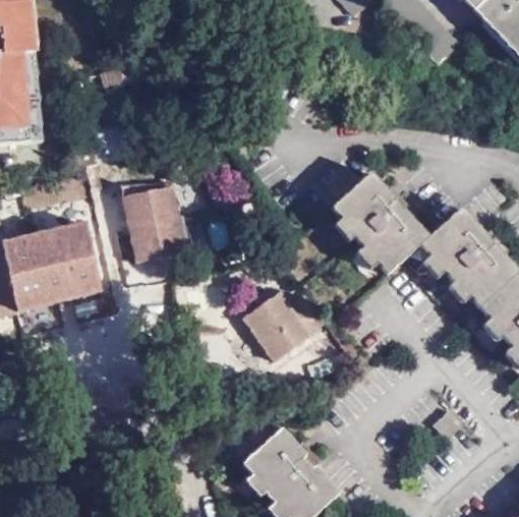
[(0,0),(0,141),(32,139),(30,124),(42,123),(38,75),(26,76),(23,51),(27,50),(25,31),(35,30),(32,0),(0,0)]
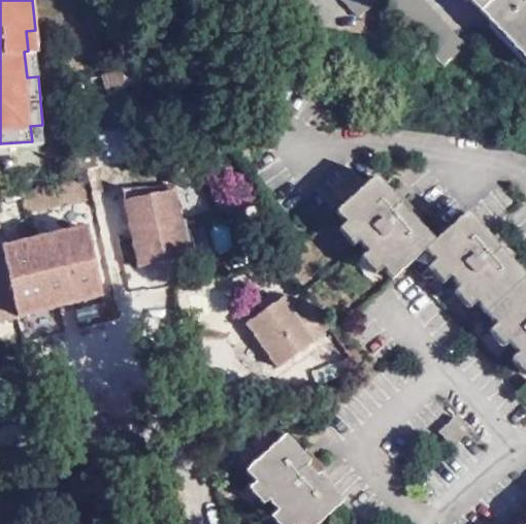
[(385,0),(444,62),(465,43),(424,0),(348,0),(360,13),(375,0),(385,0)]
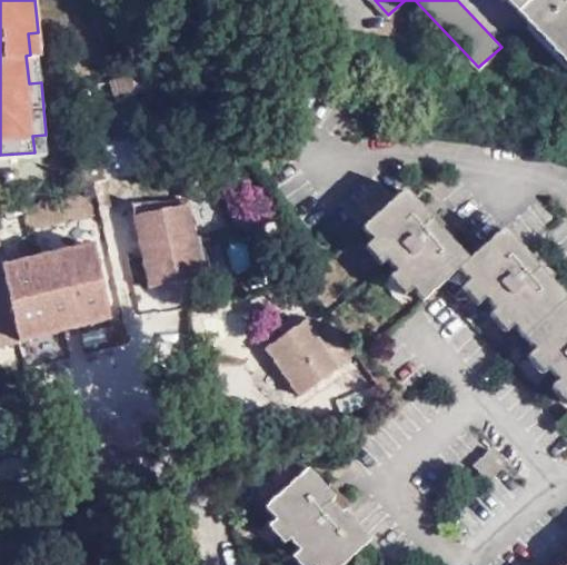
[(510,0),(566,60),(566,0),(510,0)]
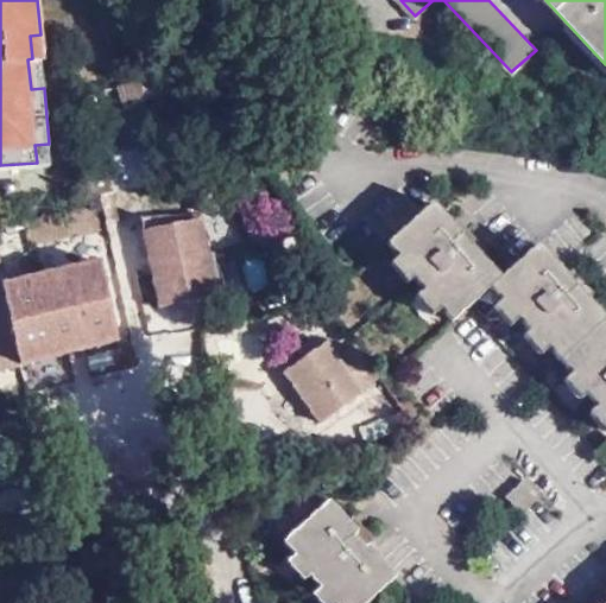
[(118,96),(197,81),(115,88),(118,96)]
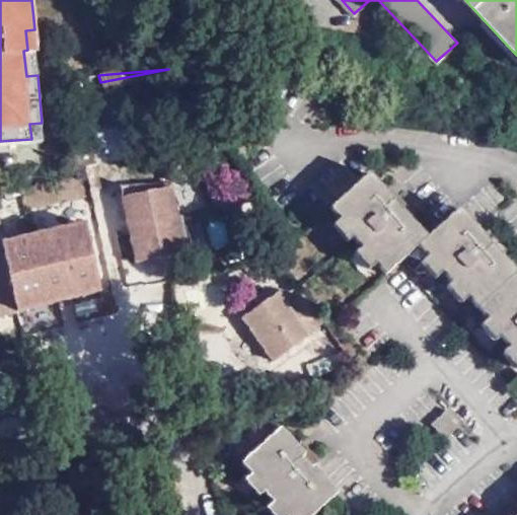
[(516,270),(500,251),(490,261),(488,258),(484,253),(499,239),(489,228),(484,232),(460,206),(427,235),(403,209),(409,204),(398,193),(382,207),(379,203),(375,199),(386,189),(369,170),(329,206),(354,233),(352,234),(385,272),(418,242),(428,254),(422,260),(438,277),(443,272),(451,281),(453,279),(503,333),(501,336),(516,353),(516,270)]
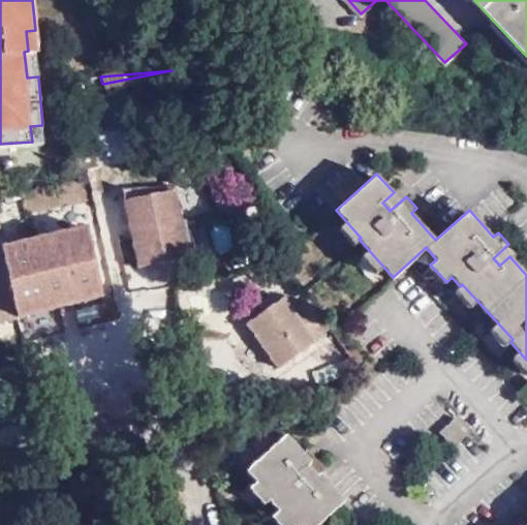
[(164,186),(123,195),(137,261),(179,253),(164,186)]
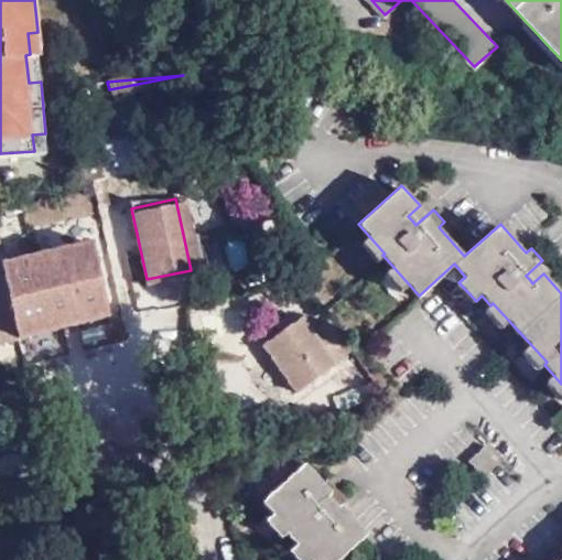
[(424,201),(420,205),(408,216),(412,221),(415,225),(433,210),(424,201)]
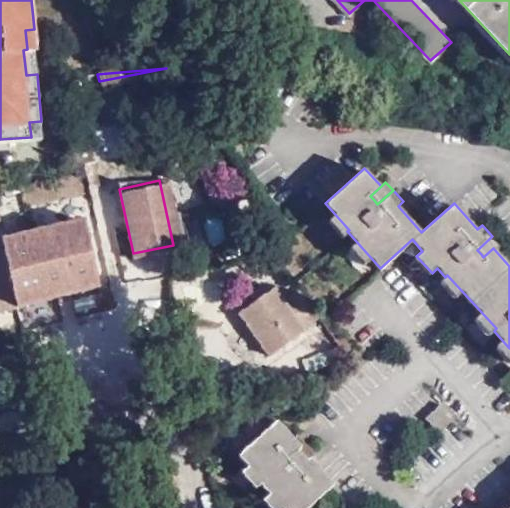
[(2,236),(17,302),(95,283),(80,217),(2,236)]
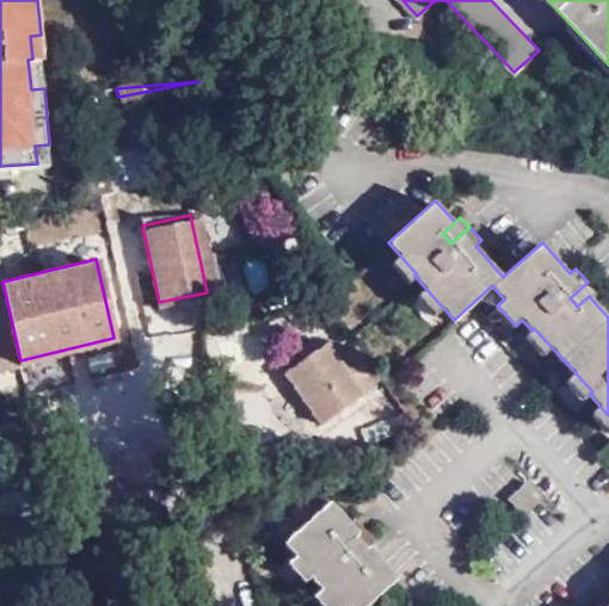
[(0,364),(20,360),(2,282),(0,269),(0,364)]
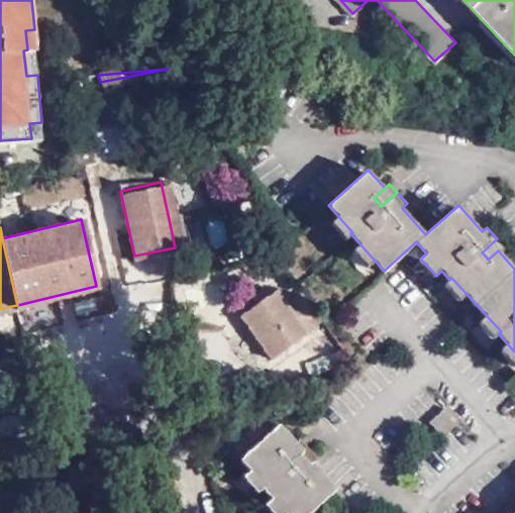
[(488,260),(498,250),(504,245),(497,238),(482,252),(486,257),(488,260)]
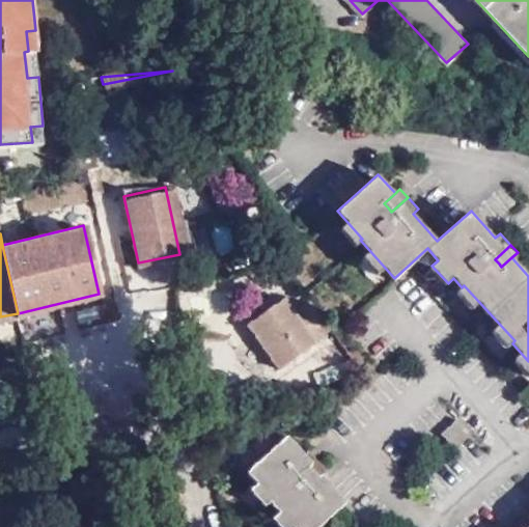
[(330,326),(310,298),(293,310),(284,296),(248,321),(279,366),(315,342),(312,337),(330,326)]
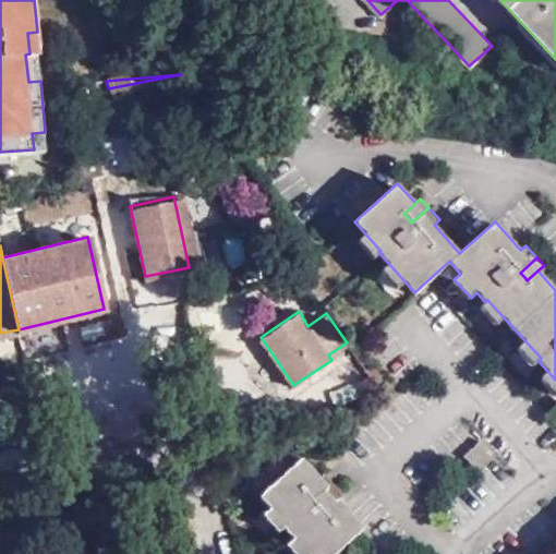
[(480,437),(463,453),(478,468),(494,453),(480,437)]
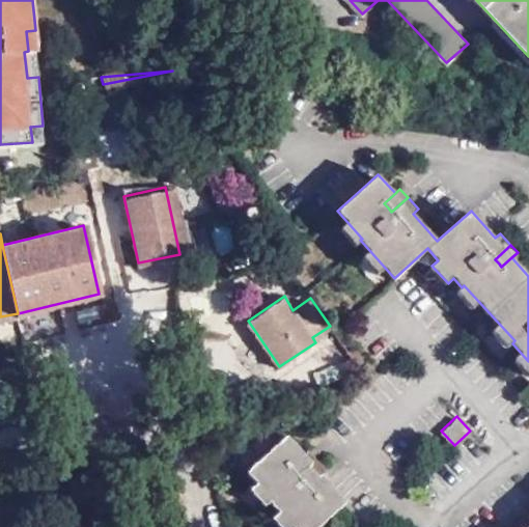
[(291,465),(304,453),(286,434),(247,470),(272,497),(270,499),(295,526),(315,526),(346,500),(322,473),(327,468),(316,455),(298,472),(295,469),(291,465)]
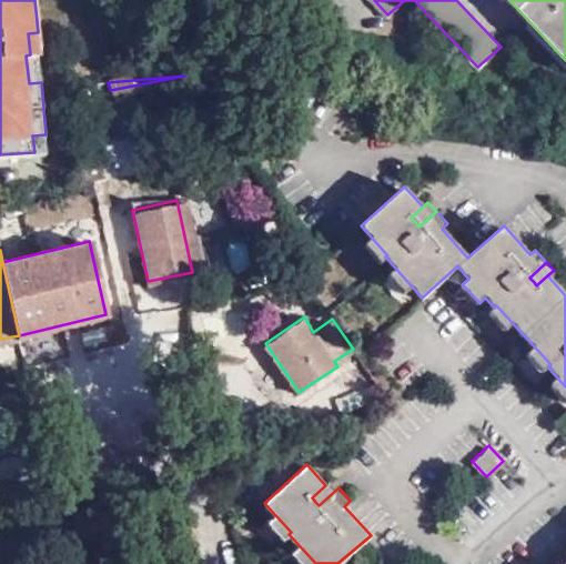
[(331,480),(325,485),(312,497),(319,505),(339,487),(331,480)]
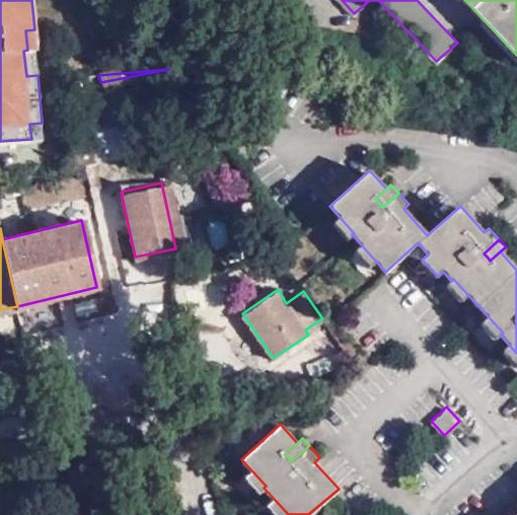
[(516,501),(505,511),(508,514),(516,514),(516,501)]
